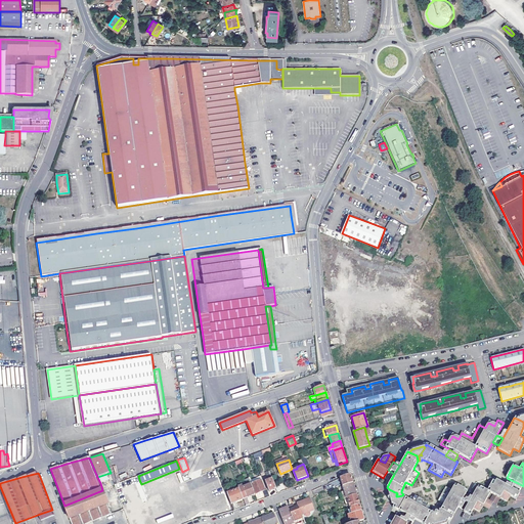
[(108,480),(106,474),(97,477),(100,483),(108,480)]
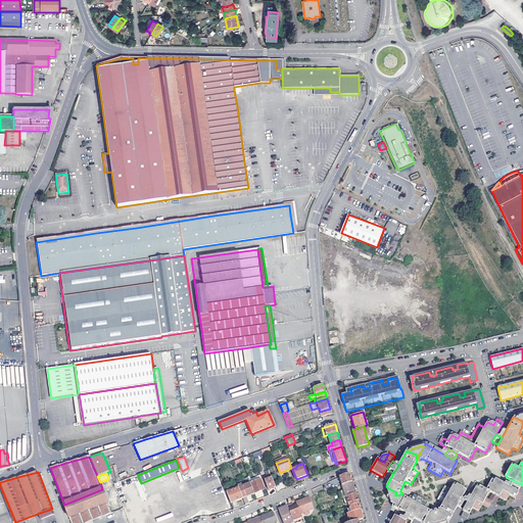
[(340,477),(342,484),(352,482),(350,474),(349,474),(340,477)]
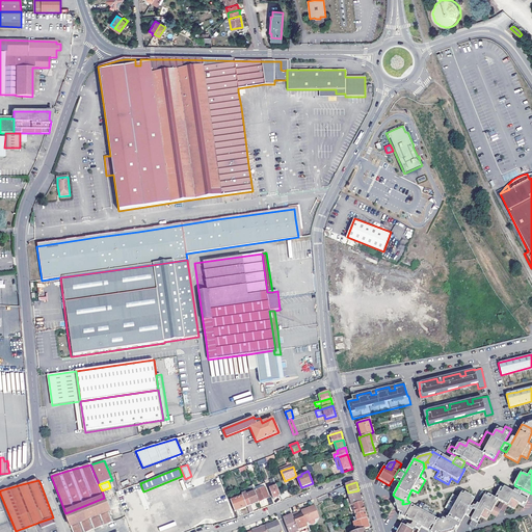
[(526,499),(523,497),(513,491),(501,485),(494,497),(485,493),(476,510),(471,519),(477,522),(480,515),(486,520),(490,512),(497,515),(500,508),(504,510),(507,504),(513,507),(517,501),(523,505),(526,499)]
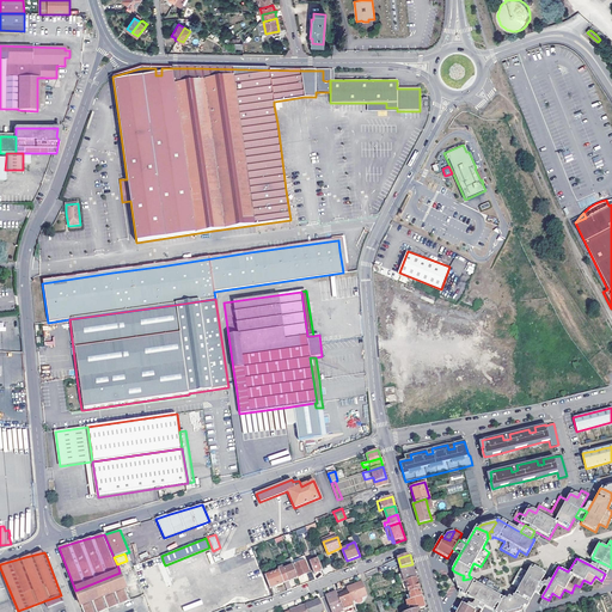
[(323,570),(318,560),(312,562),(311,560),(310,561),(310,562),(310,563),(314,574),(316,573),(323,570)]
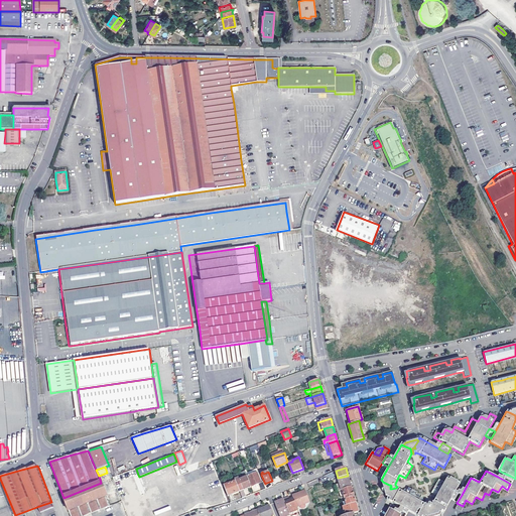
[(501,472),(498,477),(507,482),(510,476),(501,472)]
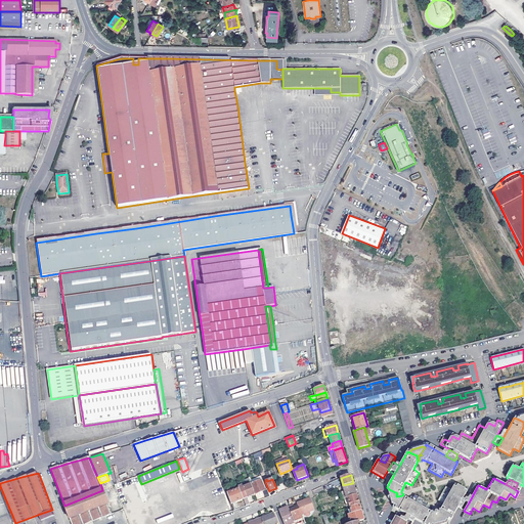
[(270,496),(267,489),(265,490),(261,480),(252,484),(256,494),(263,491),(266,498),(270,496)]
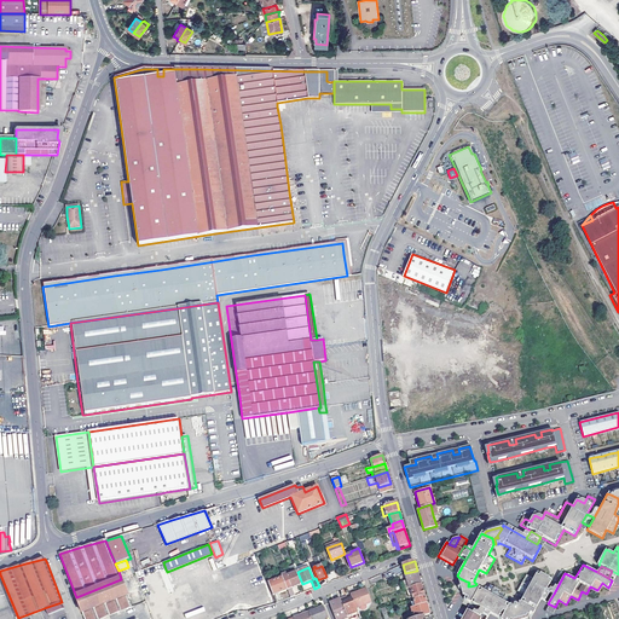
[(405,573),(408,579),(410,588),(421,585),(420,578),(417,571),(405,573)]
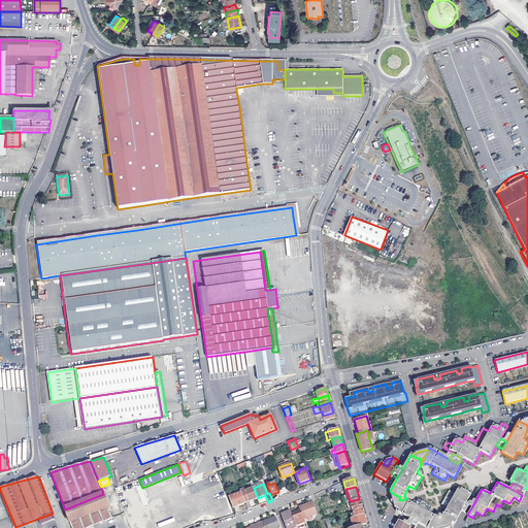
[(447,508),(442,516),(443,521),(451,524),(453,526),(461,510),(465,502),(470,494),(458,487),(454,494),(448,491),(440,504),(447,508)]
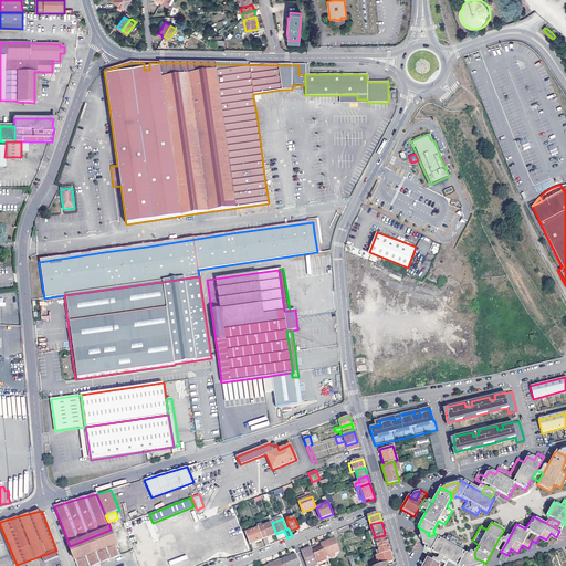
[(257,525),(258,527),(263,540),(265,546),(270,545),(268,537),(275,534),(271,523),(268,524),(262,526),(261,523),(257,525)]
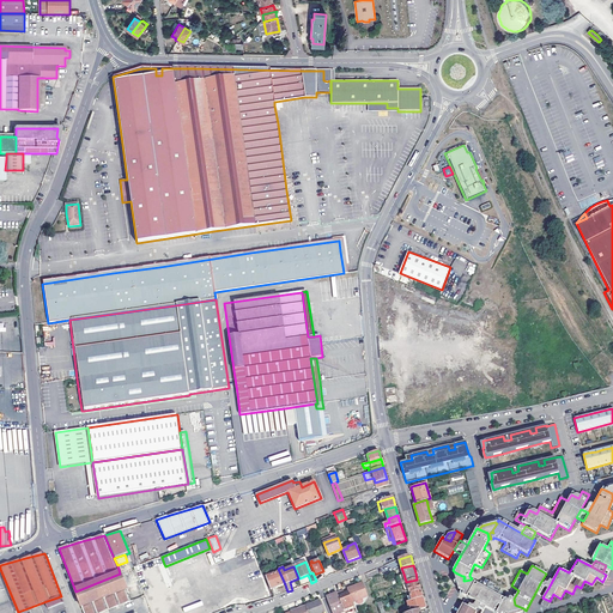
[(285,584),(279,571),(266,577),(271,589),(285,584)]
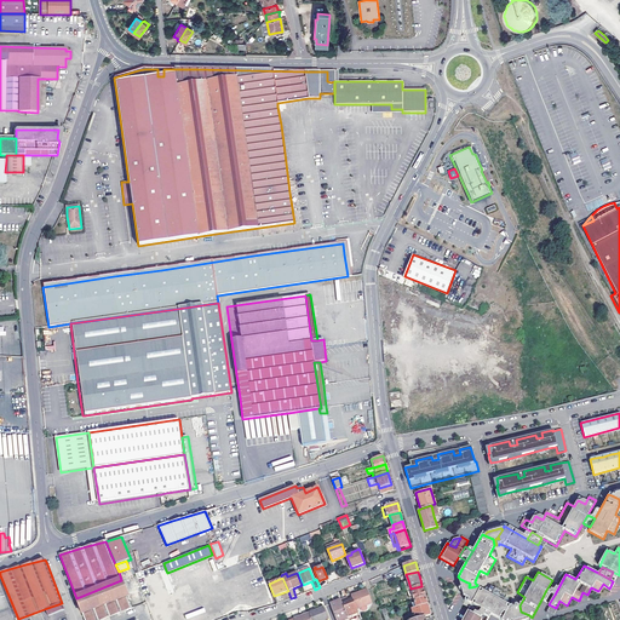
[(463,596),(465,597),(470,590),(476,589),(476,586),(470,587),(469,587),(469,586),(469,585),(470,585),(470,584),(469,583),(468,583),(460,579),(459,581),(463,596)]
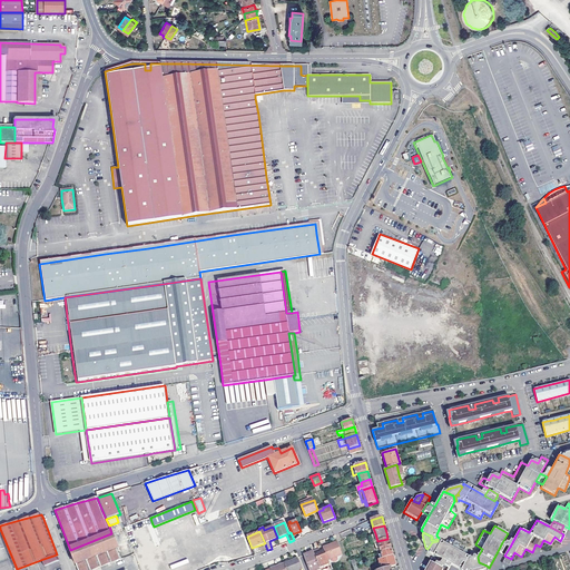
[(91,569),(121,559),(111,533),(70,550),(77,569),(91,569)]
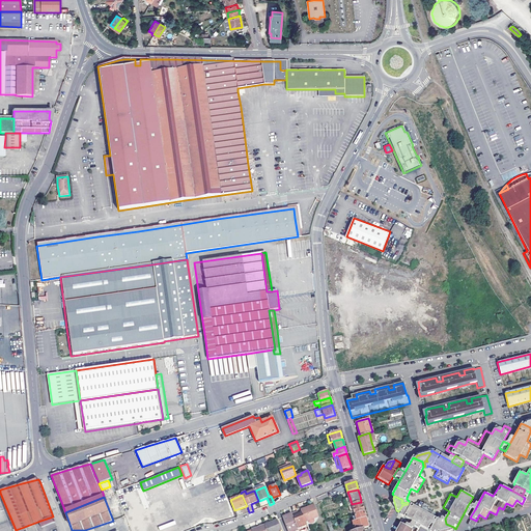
[(361,502),(352,504),(355,513),(364,511),(361,502)]
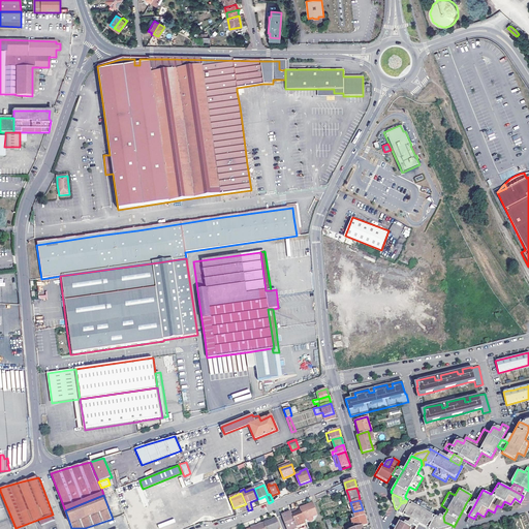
[(414,506),(406,502),(401,503),(397,509),(396,512),(409,520),(417,525),(425,528),(435,528),(438,525),(437,523),(439,522),(439,523),(440,523),(441,523),(442,522),(441,518),(440,517),(439,517),(438,518),(438,519),(436,519),(428,515),(431,508),(418,500),(414,506)]
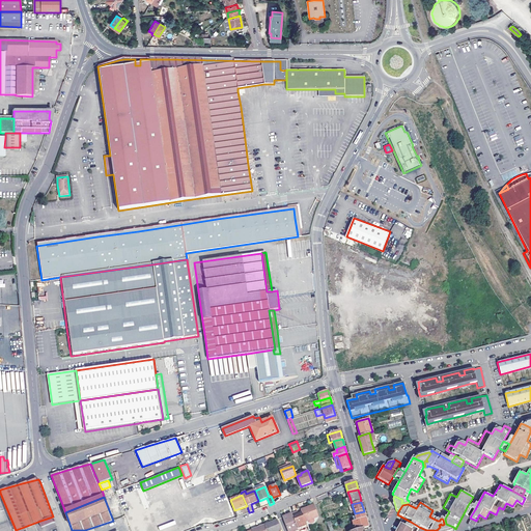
[(315,527),(316,526),(314,521),(319,519),(314,505),(301,510),(302,513),(306,524),(308,523),(310,529),(315,527)]
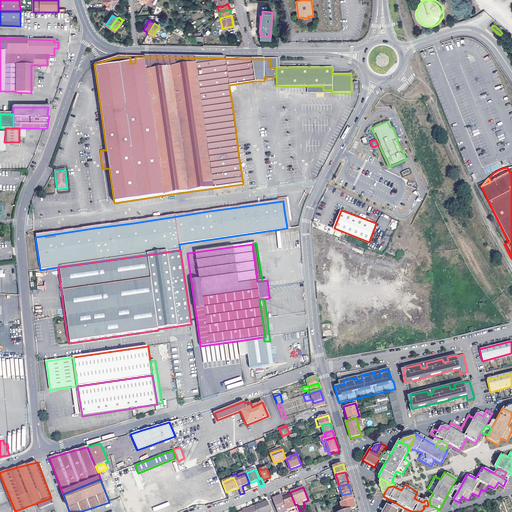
[(447,495),(453,499),(458,491),(451,487),(447,495)]
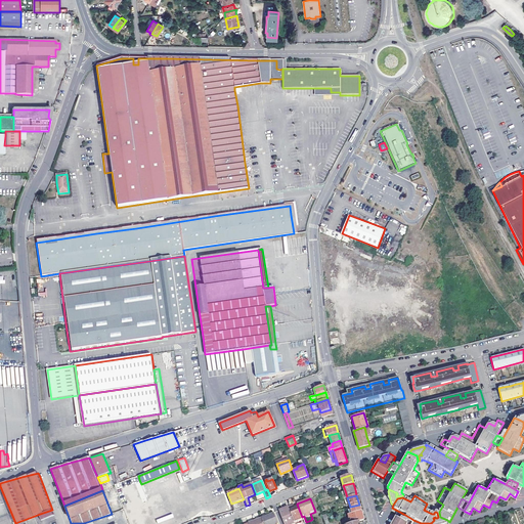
[(359,505),(350,507),(352,513),(361,511),(359,505)]
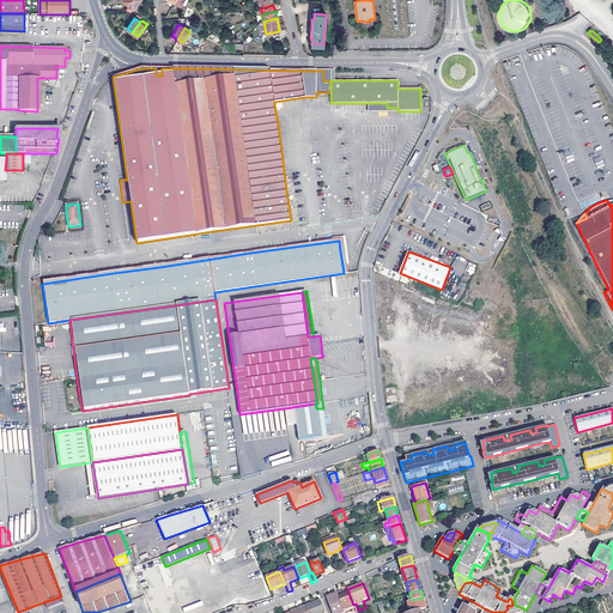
[(337,594),(344,611),(349,610),(354,607),(353,605),(349,593),(345,595),(343,595),(341,592),(337,594)]
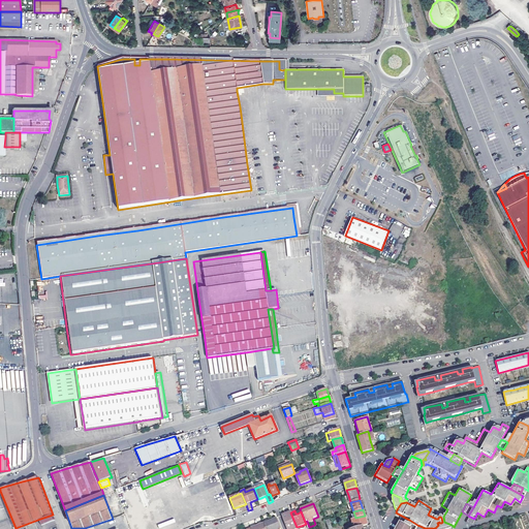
[(284,517),(282,518),(286,528),(292,528),(297,527),(290,512),(286,515),(286,516),(284,517)]
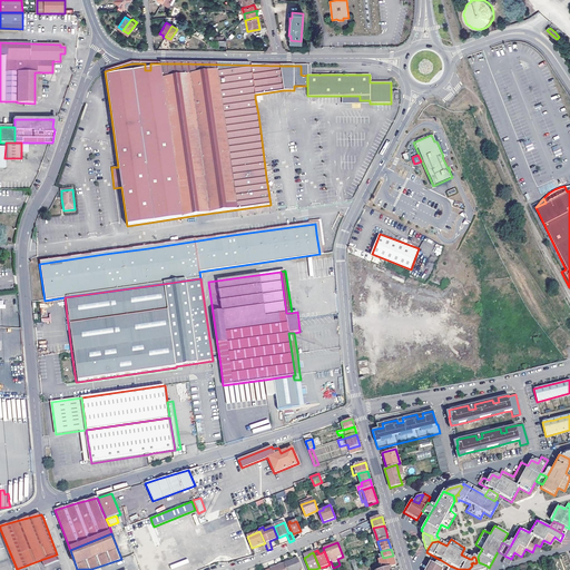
[(59,560),(57,554),(43,559),(46,566),(59,560)]
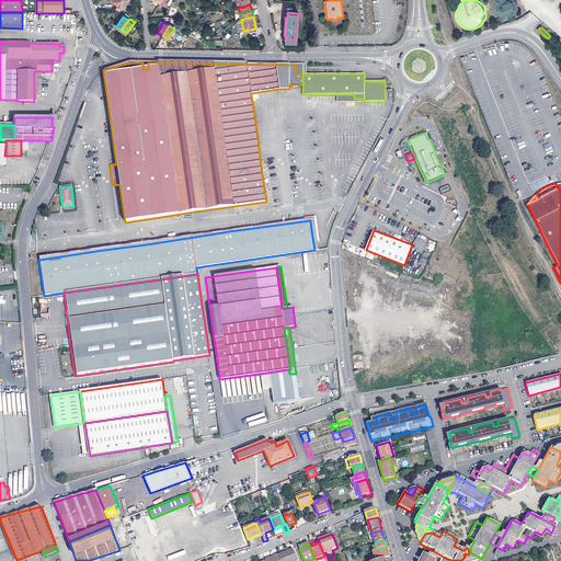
[(390,557),(387,547),(377,549),(373,550),(376,560),(384,559),(390,557)]
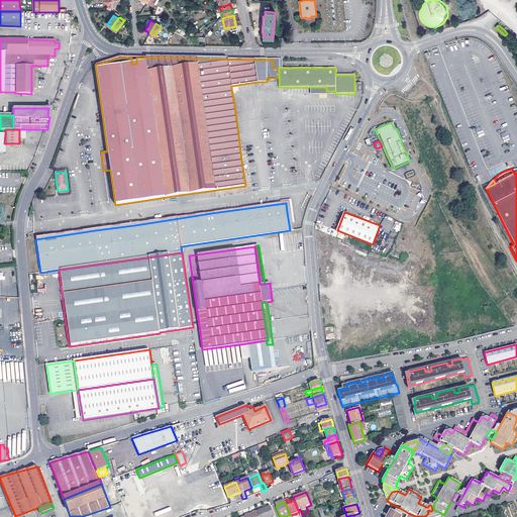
[(433,505),(431,506),(432,510),(431,511),(430,511),(429,511),(429,510),(427,511),(428,513),(425,516),(437,516),(439,516),(441,513),(434,510),(433,505)]
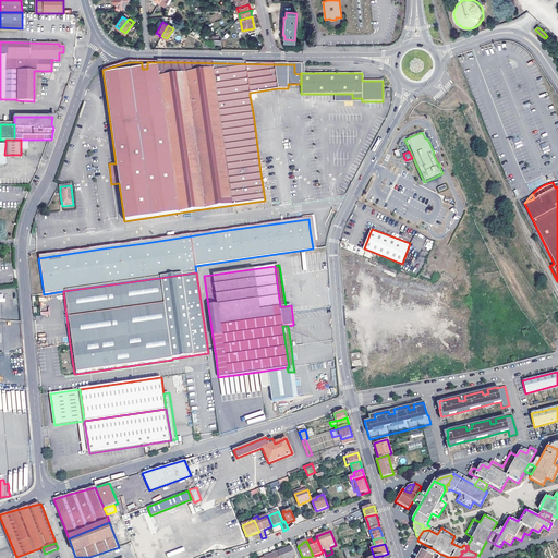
[(279,553),(280,557),(293,557),(294,557),(291,547),(279,553)]
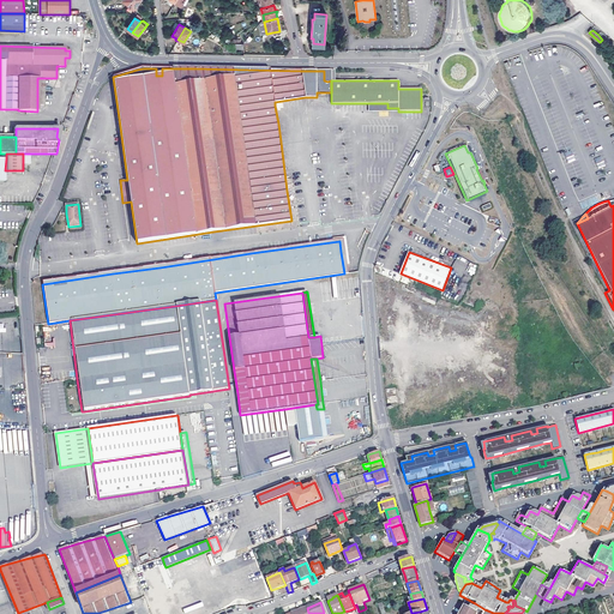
[(475,603),(471,611),(476,613),(481,613),(485,609),(475,603)]
